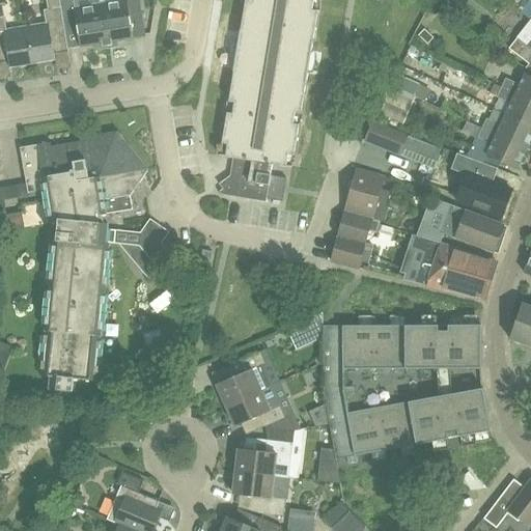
[(46,0),(48,8),(44,9),(46,23),(26,26),(32,63),(56,59),(54,52),(68,49),(65,28),(60,0),(46,0)]
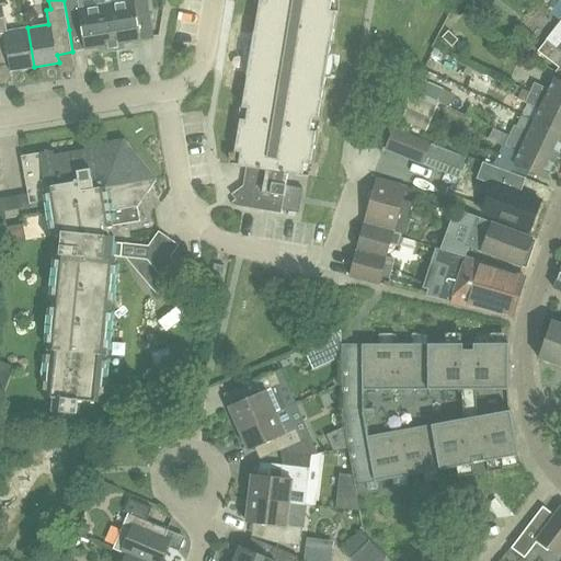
[(64,0),(69,30),(82,27),(86,49),(113,44),(106,3),(79,8),(77,0),(64,0)]
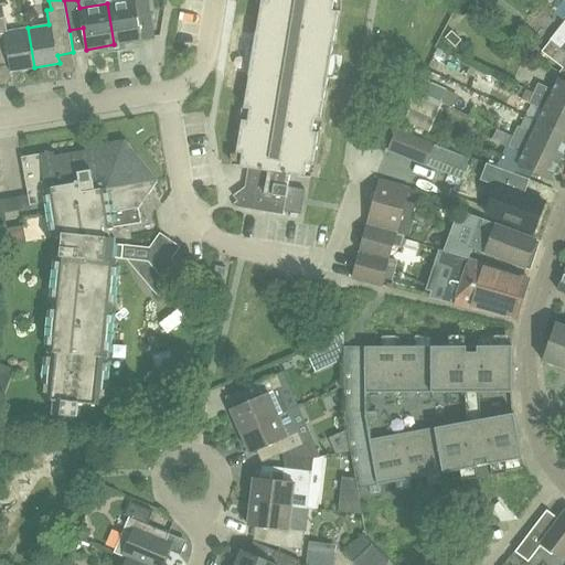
[(130,0),(107,3),(114,44),(142,40),(139,19),(152,17),(149,0),(130,0)]
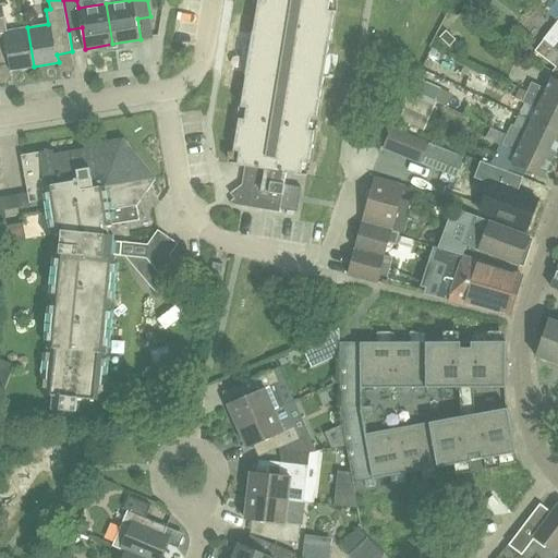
[(257,0),(253,31),(329,44),(336,0),(257,0)]
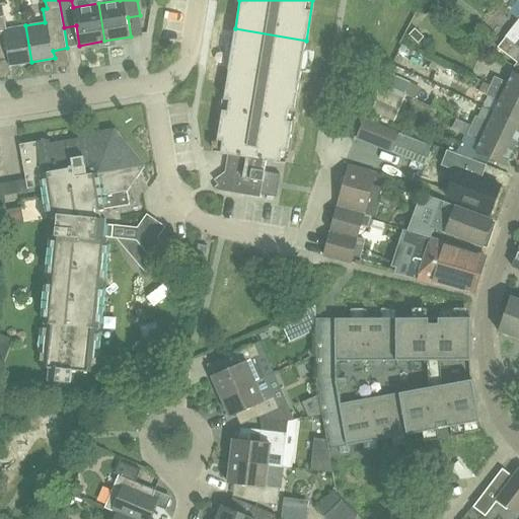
[(2,3),(0,3),(0,59),(9,58),(10,65),(31,62),(25,25),(7,28),(2,3)]
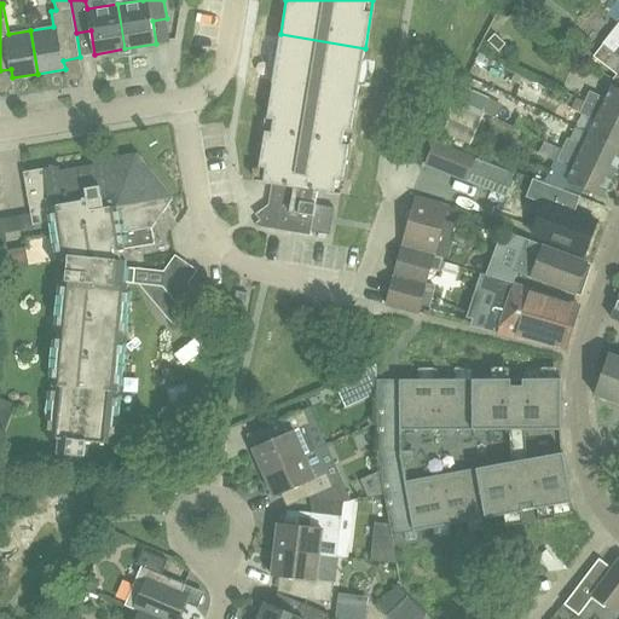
[(618,23),(603,42),(594,56),(618,75),(618,74),(618,23)]
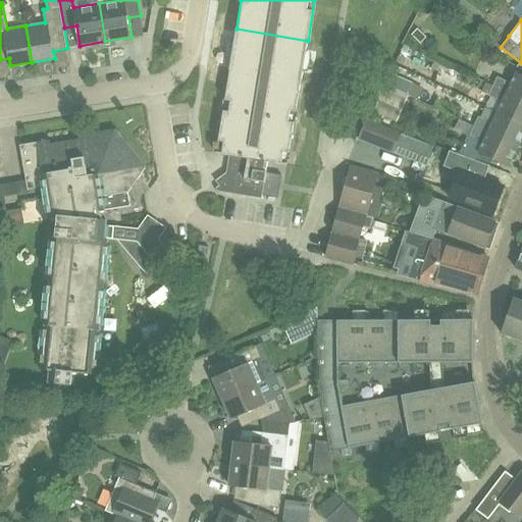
[(237,29),(230,68),(301,81),(308,41),(237,29)]
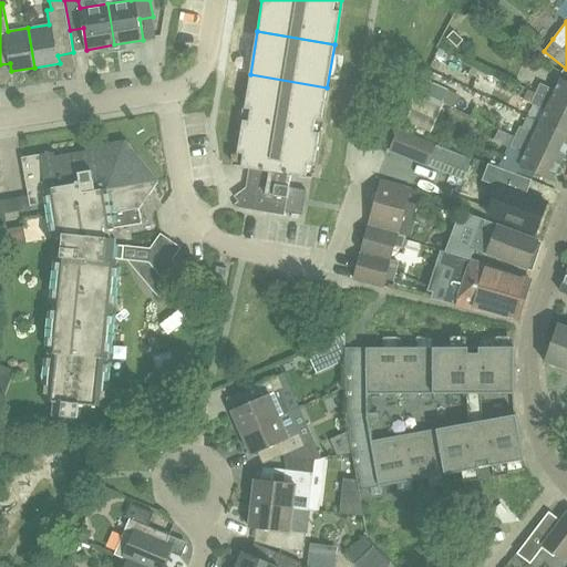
[(456,47),(463,40),(453,31),(446,38),(456,47)]
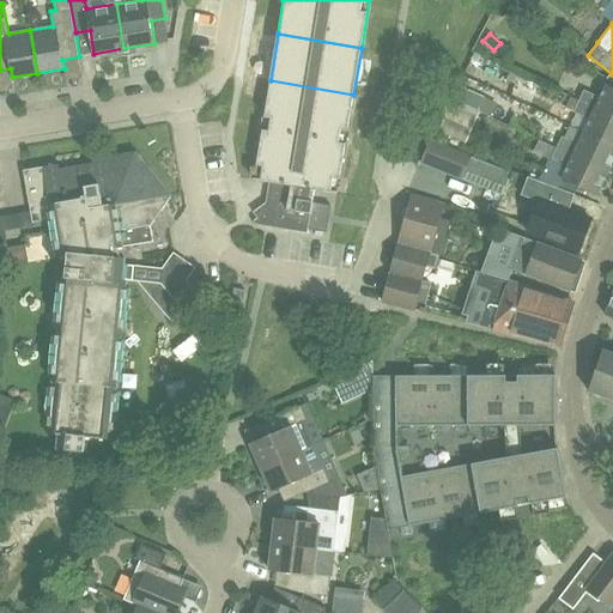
[(272,207),(254,220),(254,224),(308,232),(308,229),(313,204),(315,189),(338,193),(353,95),(271,80),(254,180),(275,183),(272,207)]
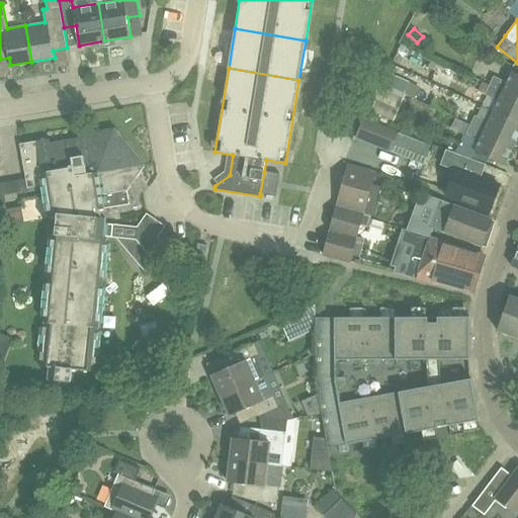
[(517,73),(513,71),(508,82),(494,75),(490,84),(517,97),(517,73)]
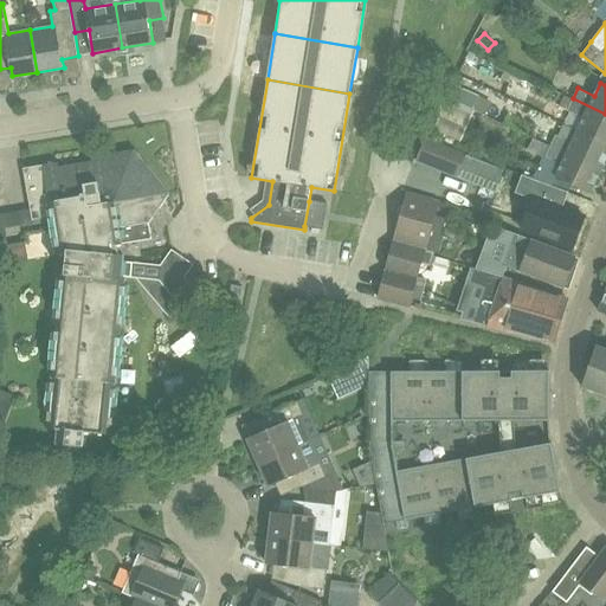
[(450,100),(474,109),(479,96),(456,85),(450,100)]
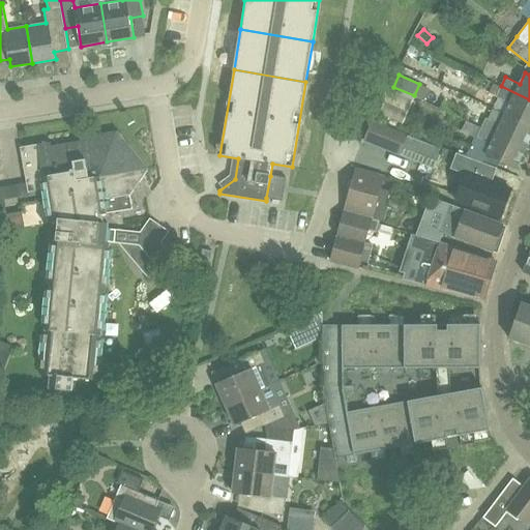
[(421,86),(419,99),(445,106),(449,87),(445,86),(444,91),(421,86)]
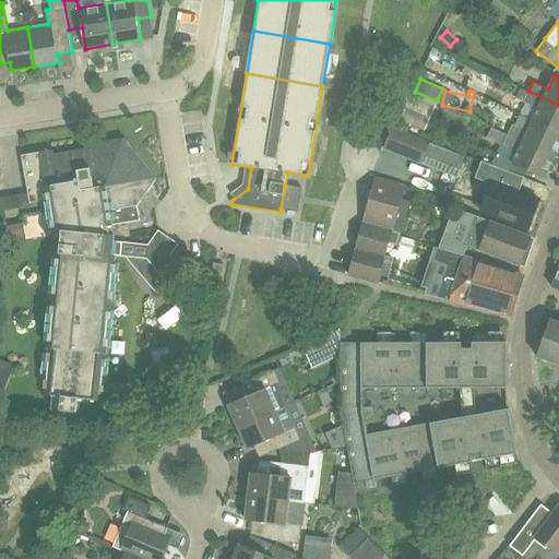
[(538,108),(533,120),(558,132),(558,105),(528,91),(523,102),(538,108)]
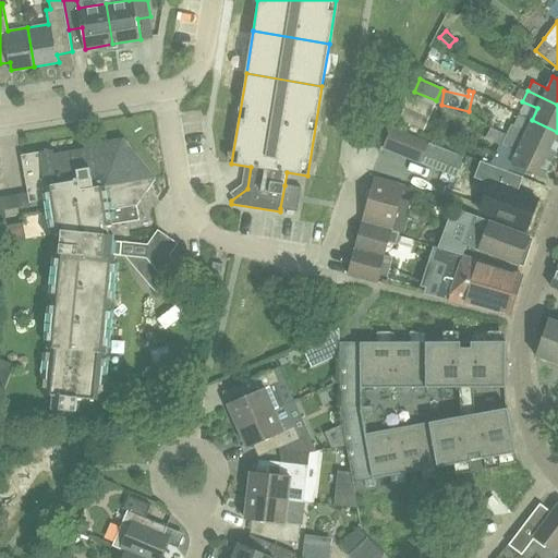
[(557,132),(532,120),(526,131),(511,123),(507,134),(554,156),(557,145),(557,132)]
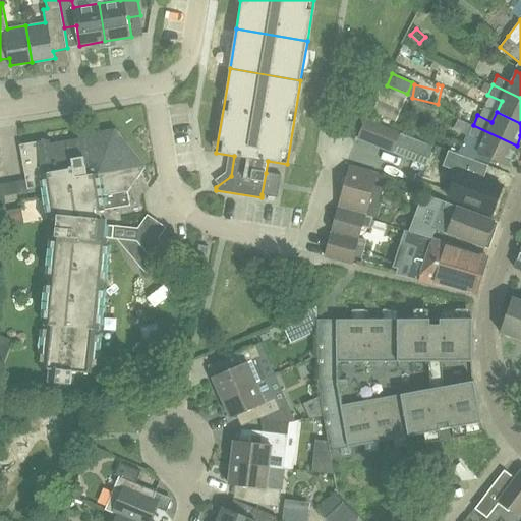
[(394,153),(401,133),(365,118),(357,138),(393,154),(394,153)]
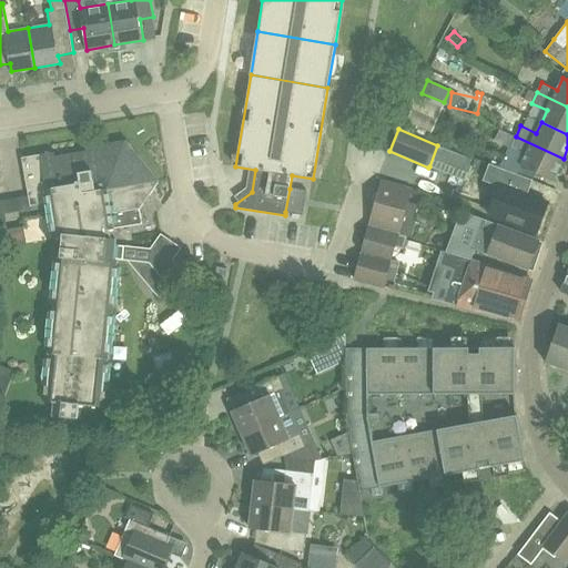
[(553,181),(564,159),(516,137),(511,146),(526,154),(520,165),(553,181)]
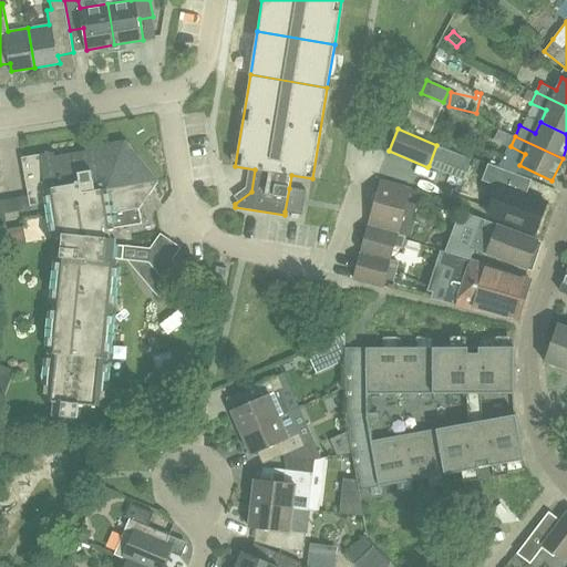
[(158,182),(158,178),(125,140),(85,146),(86,152),(54,157),(53,152),(21,157),(28,195),(30,205),(48,202),(54,238),(62,237),(60,256),(58,255),(43,401),(53,402),(52,415),(78,418),(79,404),(103,406),(105,391),(101,391),(103,372),(106,372),(110,343),(105,343),(107,325),(111,325),(114,296),(110,295),(112,276),(115,277),(117,261),(113,260),(115,239),(112,238),(110,228),(114,228),(112,213),(140,208),(158,182)]
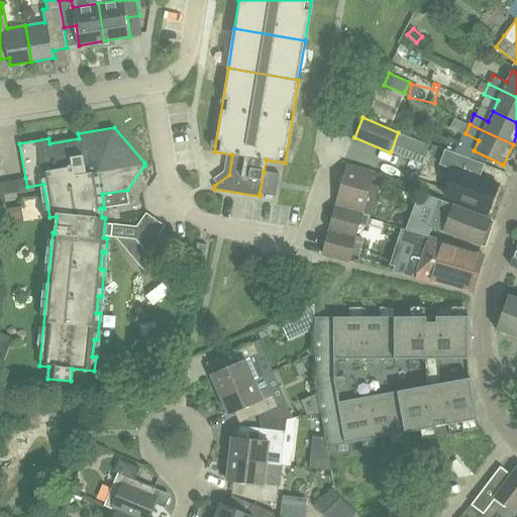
[(461,202),(489,212),(500,183),(485,177),(489,166),(453,151),(446,171),(469,180),(461,202)]
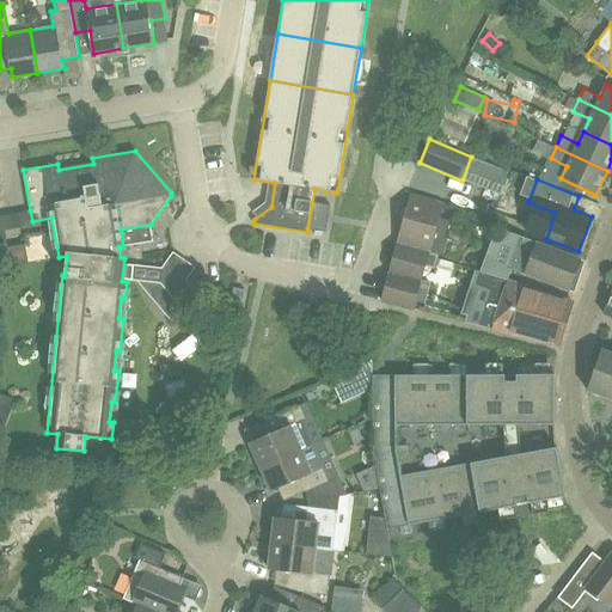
[(312,203),(307,228),(325,232),(330,206),(312,203)]
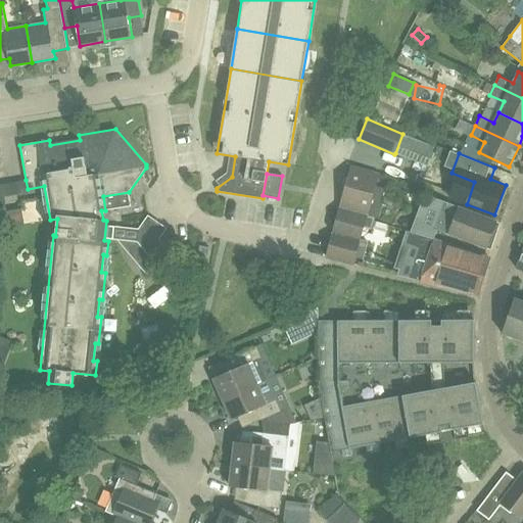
[(365,214),(367,211),(374,182),(345,176),(338,208),(365,214)]
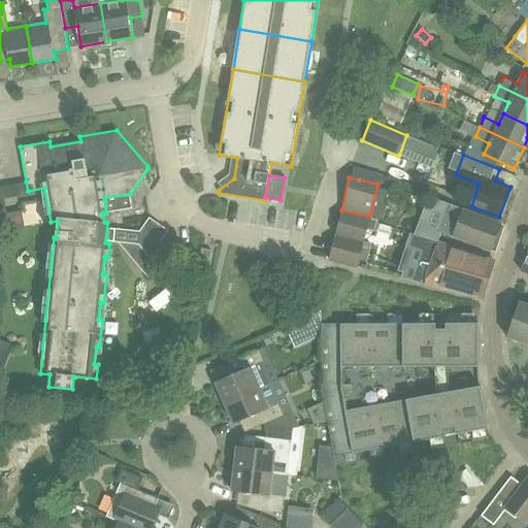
[(26,182),(10,185),(12,197),(29,195),(28,191),(26,182)]
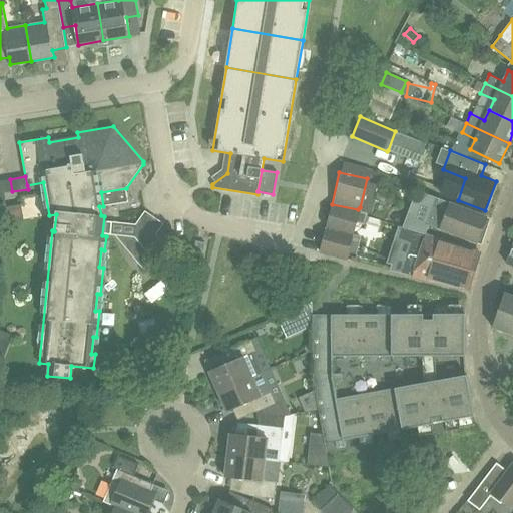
[(27,192),(15,193),(16,208),(28,207),(27,192)]
